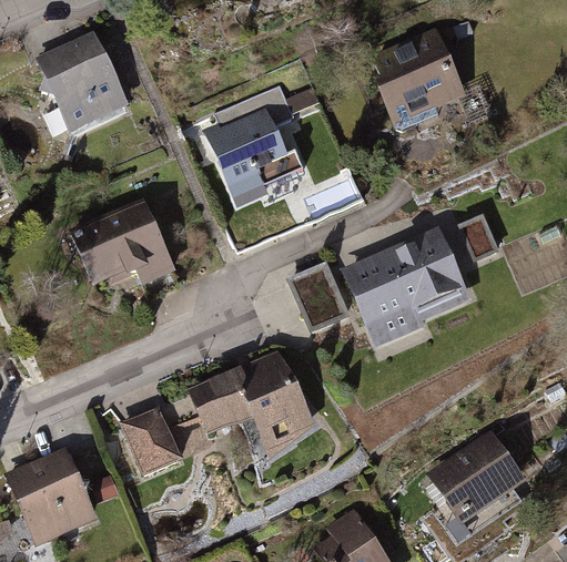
[(467,100),(436,29),(368,58),(400,130),(467,100)]
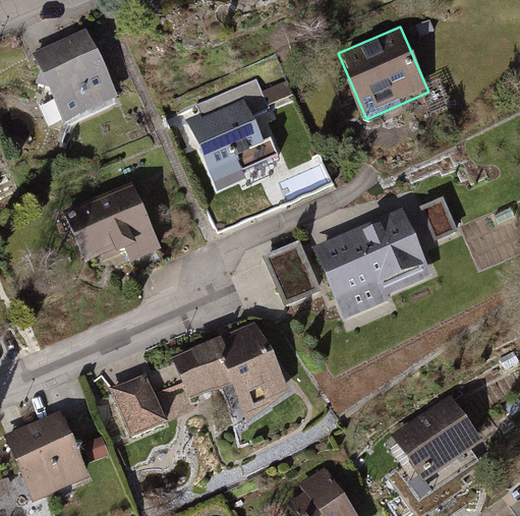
[(120,102),(87,31),(34,55),(67,126),(120,102)]
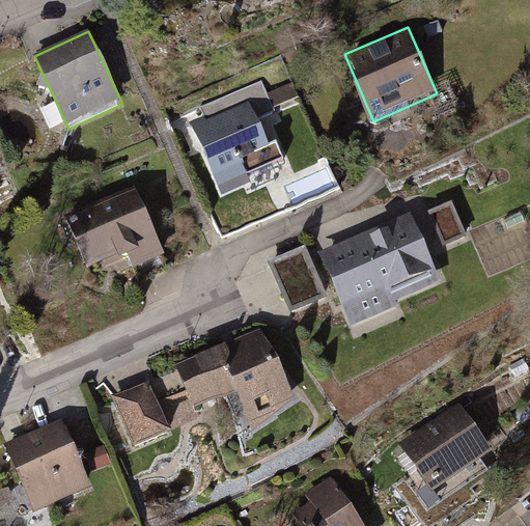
[(279,161),(249,93),(187,121),(217,189),(279,161)]
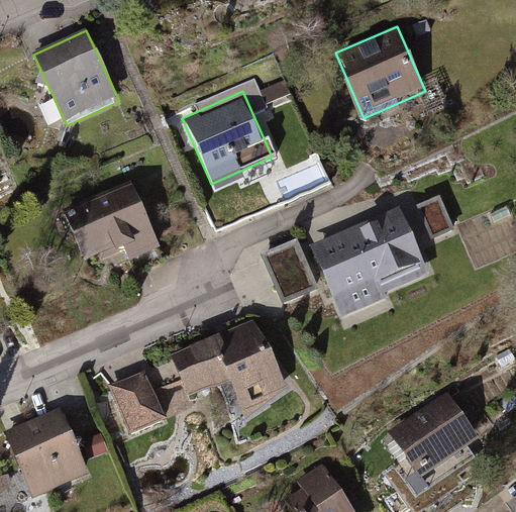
[(161,249),(130,181),(63,211),(87,266),(114,253),(120,268),(161,249)]
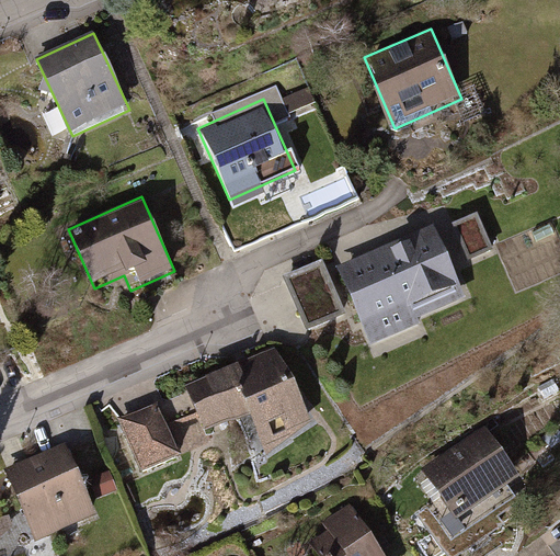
[(434,222),(336,265),(376,353),(429,330),(423,318),(469,297),(434,222)]
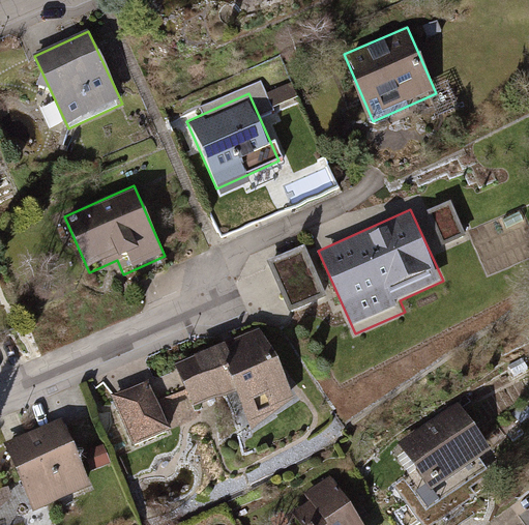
[(302,250),(274,262),(293,303),(321,291),(302,250)]
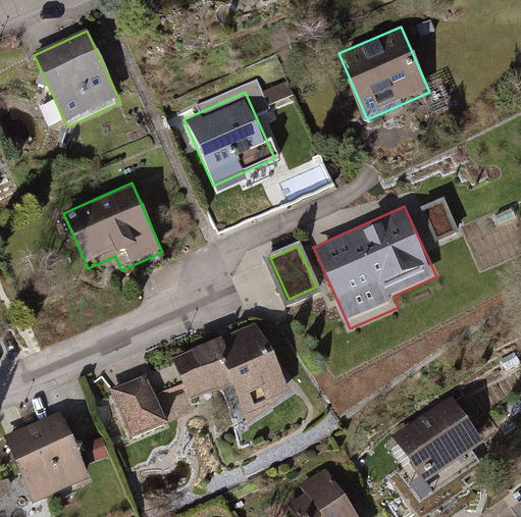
[(258,323),(171,363),(194,410),(232,392),(248,423),(295,402),(258,323)]
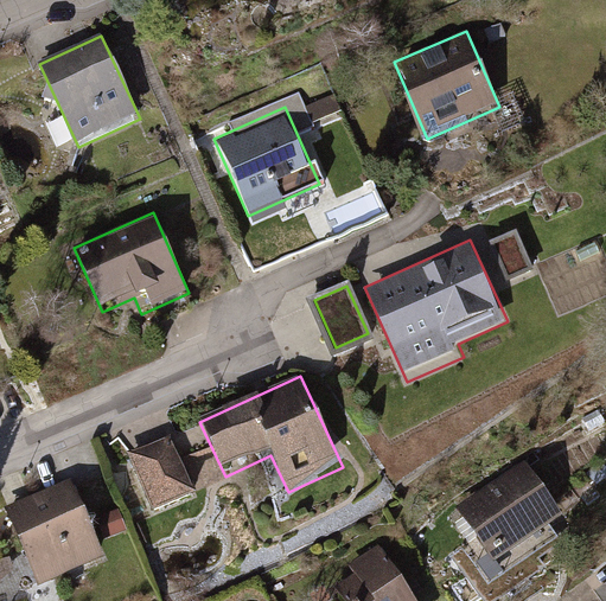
[(198,498),(170,435),(125,455),(153,519),(198,498)]
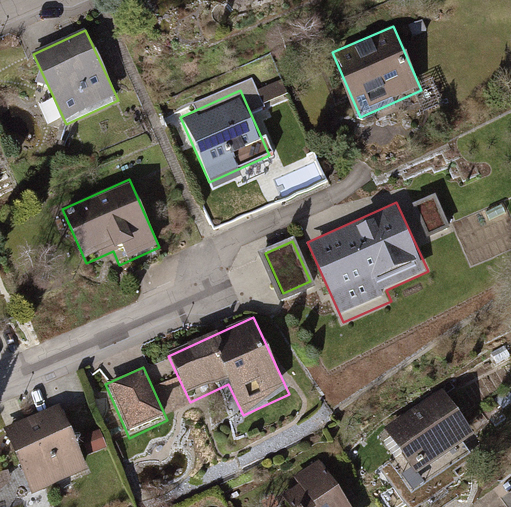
[(445,391),(387,431),(425,485),(482,445),(445,391)]
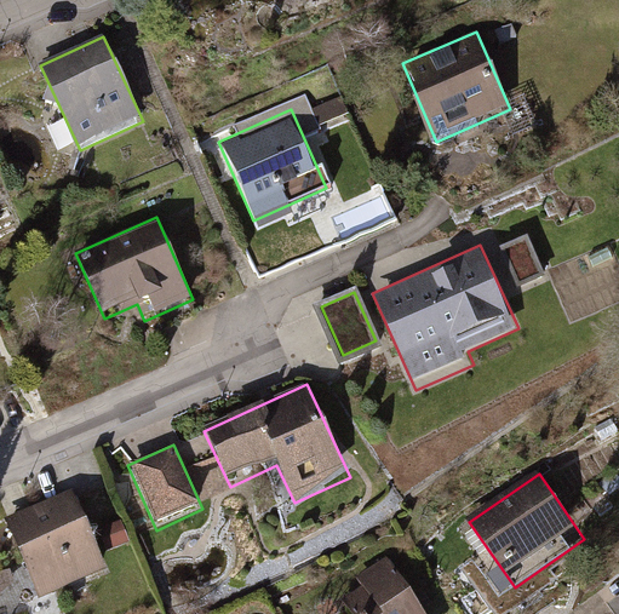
[(107,567),(73,488),(5,517),(39,597),(107,567)]
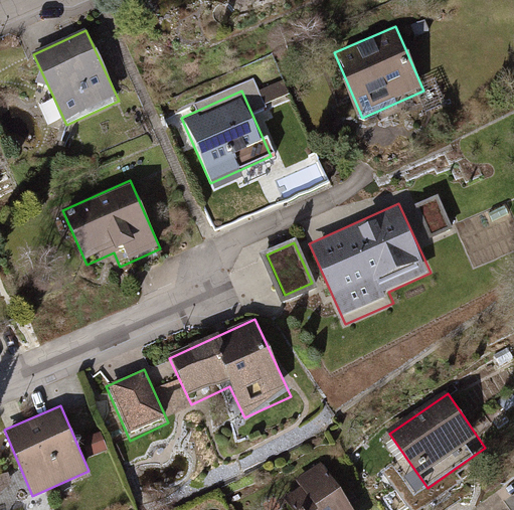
[(291,509),(351,509),(323,466),(299,481),(303,489),(285,501),(291,509)]
